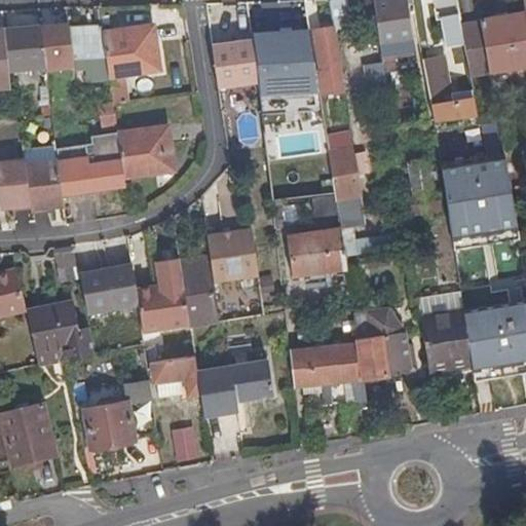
[(384,42),(413,38),(406,0),(372,0),(380,48),(385,47),(384,42)]
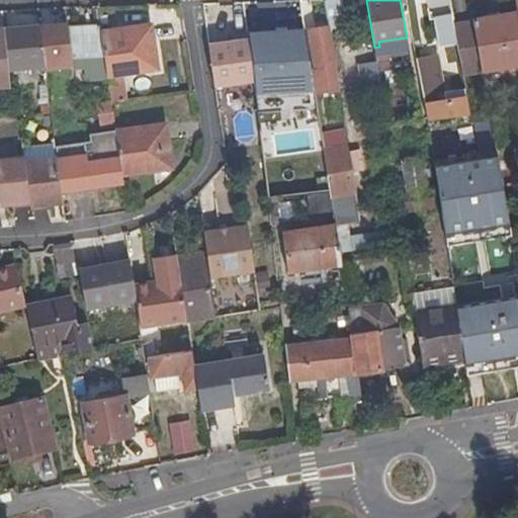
[(482,72),(503,69),(517,65),(517,18),(517,11),(471,19),(482,72)]
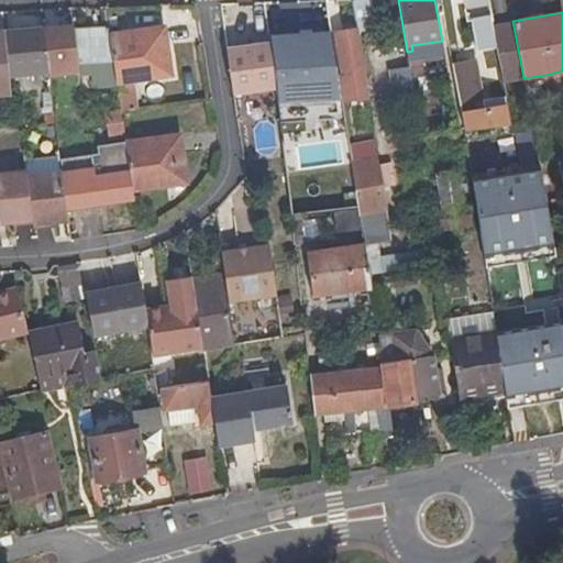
[(493,25),(490,17),(471,21),(476,52),(496,47),(493,25)]
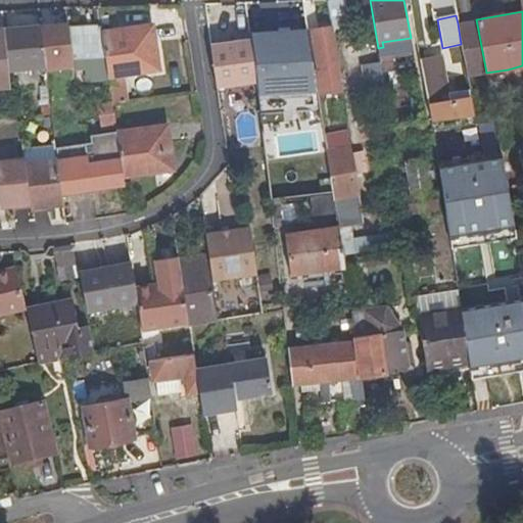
[(461,44),(466,76),(486,73),(476,19),(458,24),(461,44)]
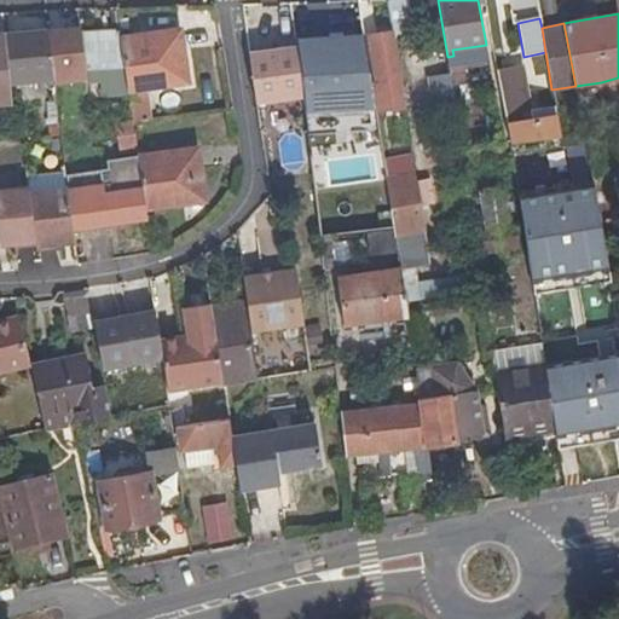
[(53,79),(55,86),(88,81),(86,71),(81,34),(81,29),(47,34),(53,79)]
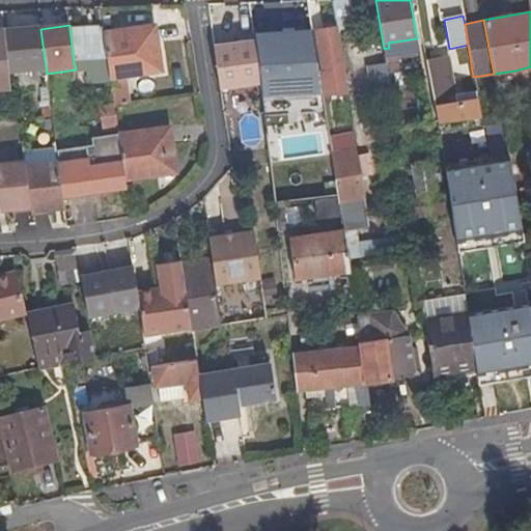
[(143,26),(151,72),(162,70),(156,25),(143,26)]
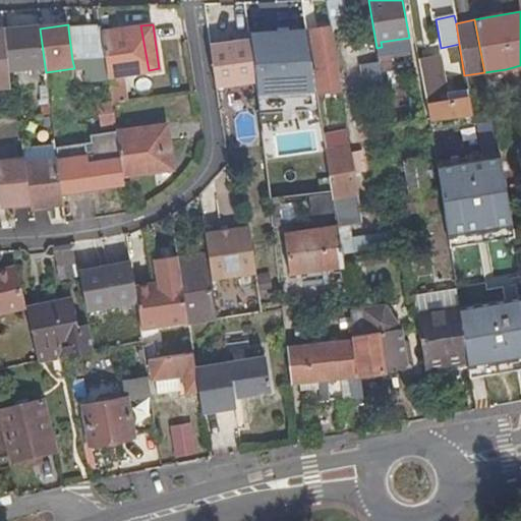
[(0,82),(10,82),(8,70),(3,31),(3,25),(0,25),(0,82)]
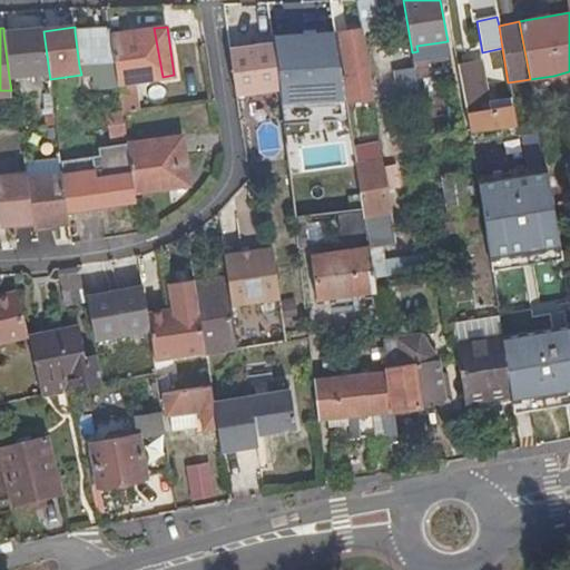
[(43,28),(3,33),(9,77),(49,72),(43,31),(43,28)]
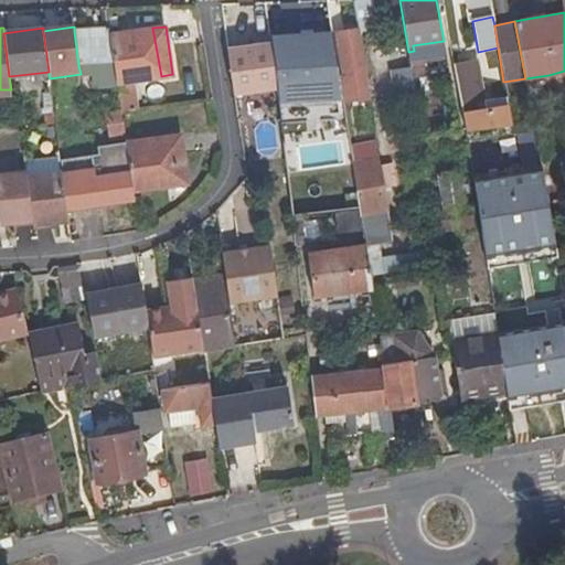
[(110,34),(118,83),(134,81),(161,76),(152,28),(110,34)]
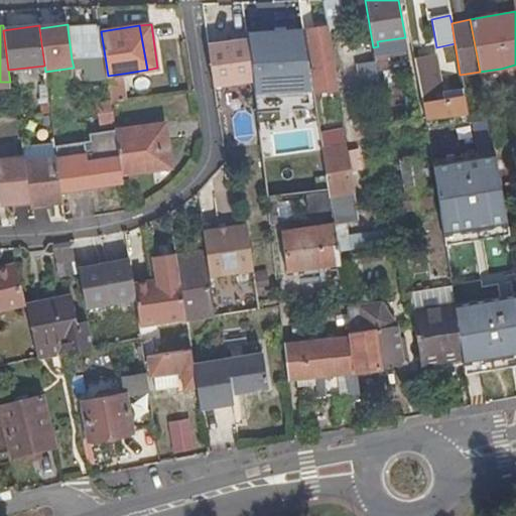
[(85,58),(86,66),(87,80),(108,77),(108,76),(101,31),(100,27),(68,28),(72,59),(85,58)]
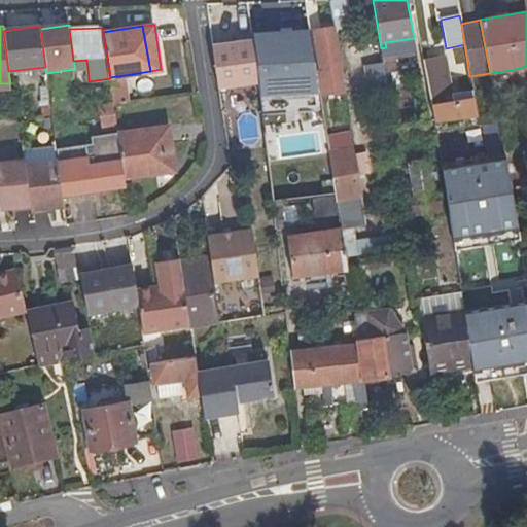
[(308,29),(275,33),(276,41),(273,42),(275,55),(278,54),(279,63),(261,65),(266,93),(276,91),(275,85),(293,82),(295,98),(318,94),(308,29)]
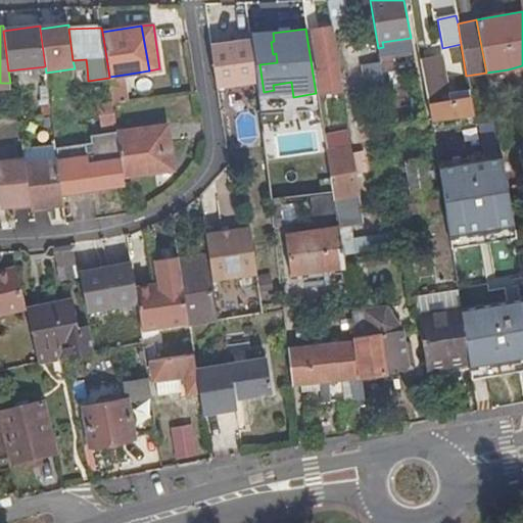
[(331,29),(312,32),(317,64),(314,65),(319,96),(340,93),(331,29)]
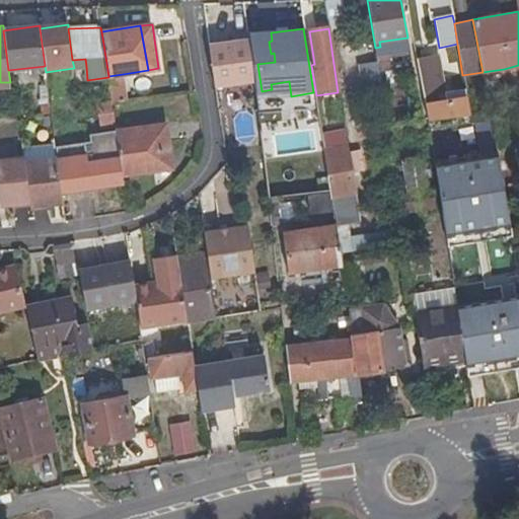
[(227,85),(253,81),(246,32),(230,35),(231,42),(221,43),(227,85)]
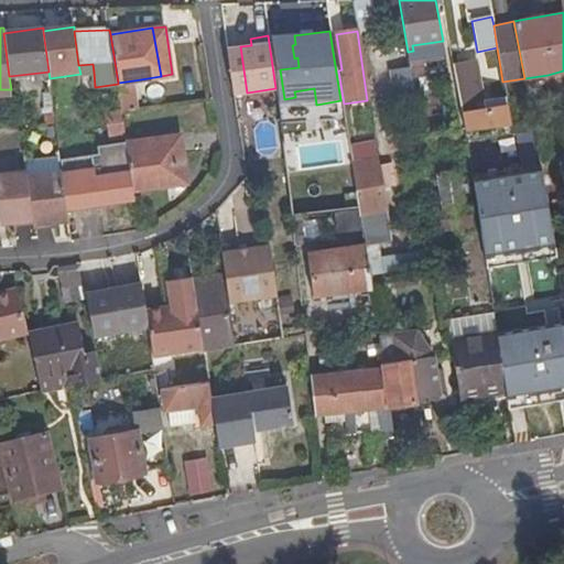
[(240,46),(226,49),(234,95),(247,93),(240,46)]
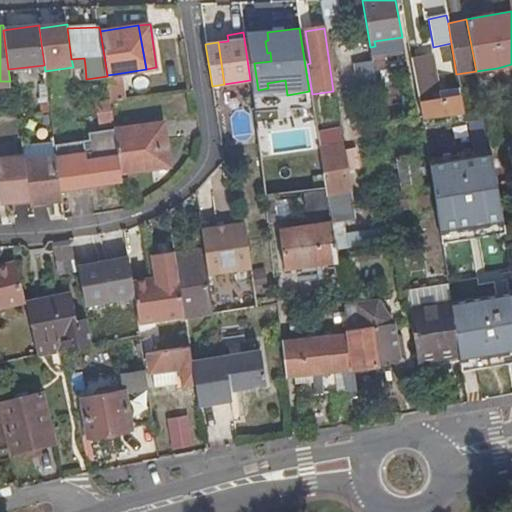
[(73,67),(85,65),(84,58),(71,59),(73,67)]
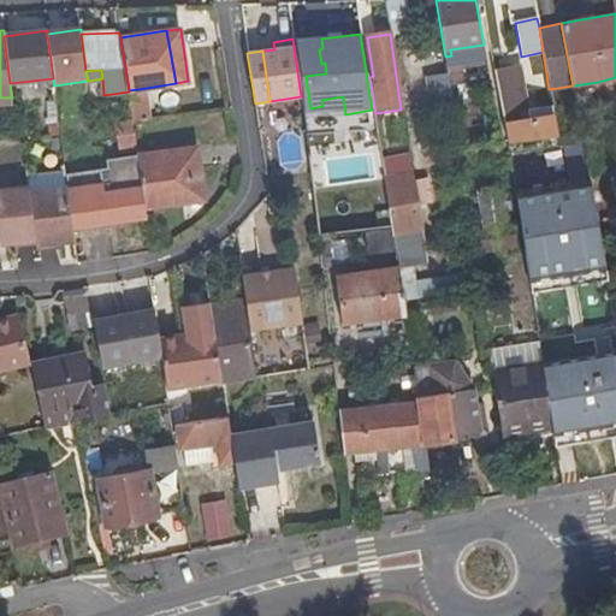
[(507,143),(556,137),(550,107),(531,112),(532,120),(521,123),(520,116),(526,114),(517,70),(495,73),(507,143)]
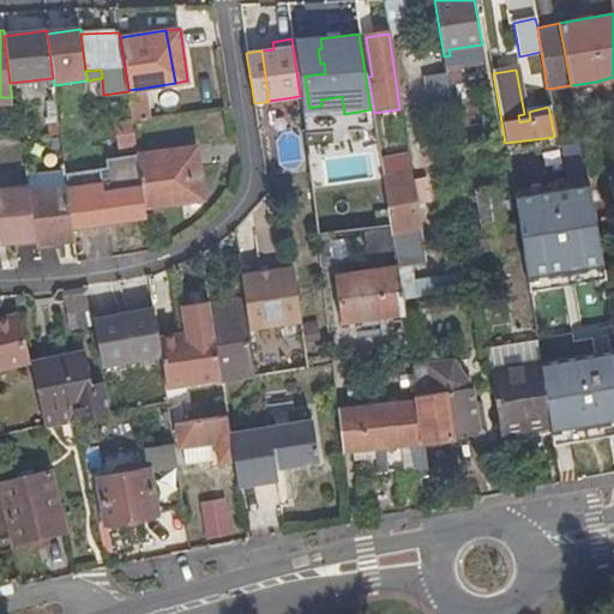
[(449,91),(446,73),(426,76),(431,109),(451,107),(450,101),(449,91)]
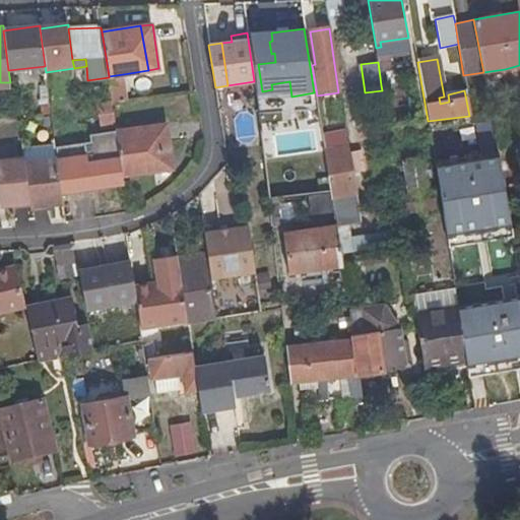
[(506,78),(505,69),(483,72),(484,82),(506,78)]
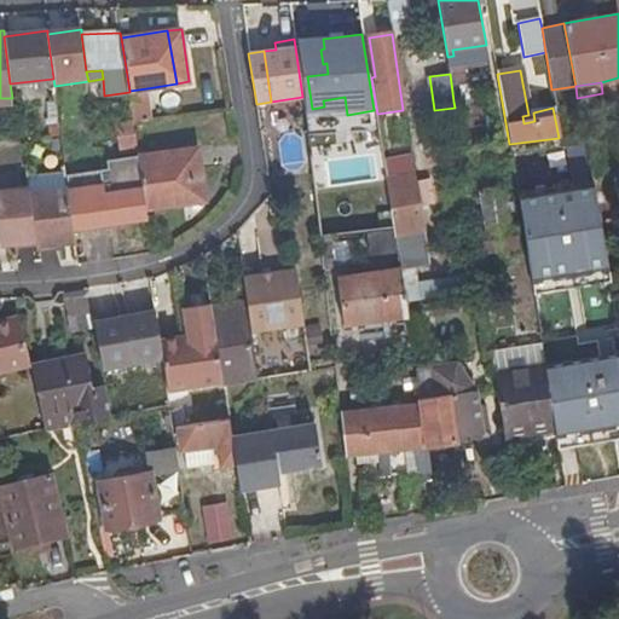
[(133,119),(133,123),(152,121),(146,88),(129,91),(129,92),(133,119)]
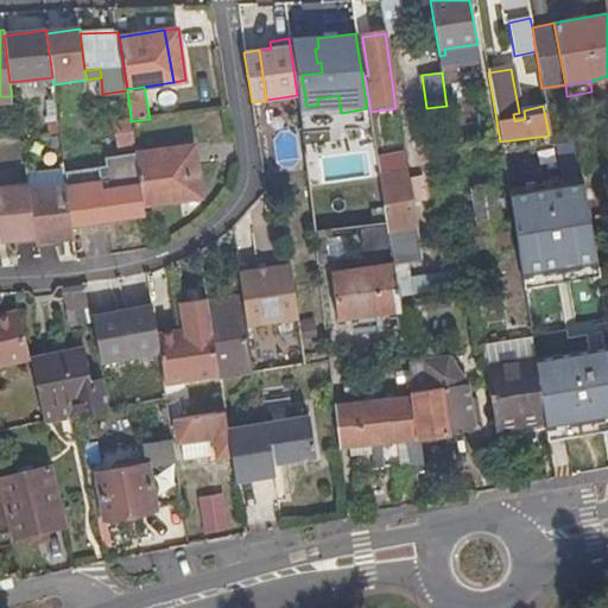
[(48,118),(50,135),(61,134),(58,116),(48,118)]
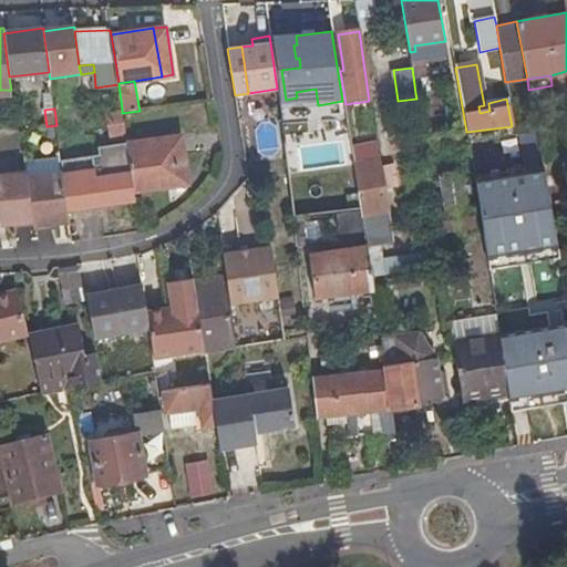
[(122,109),(105,111),(110,141),(126,138),(122,113),(122,109)]
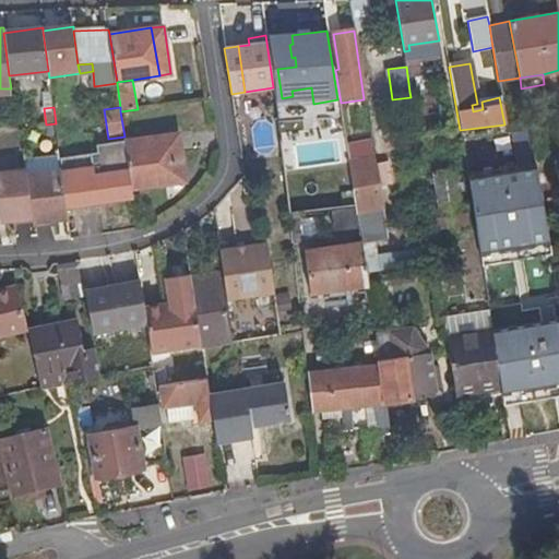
[(169,134),(177,182),(186,181),(179,132),(169,134)]
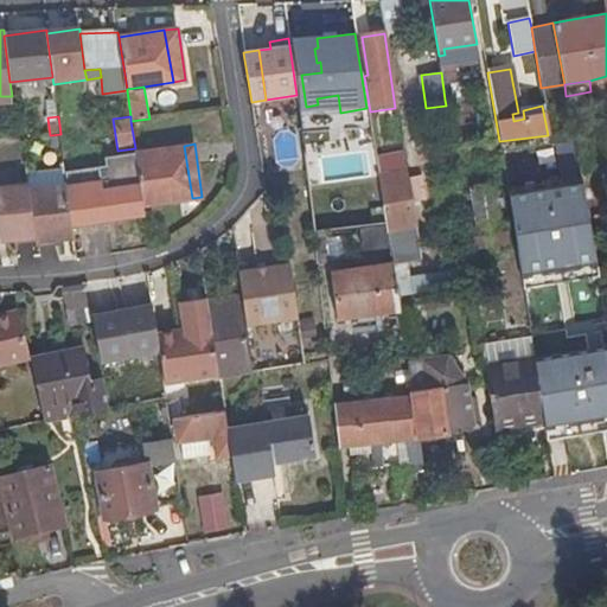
[(136,154),(144,205),(192,198),(184,146),(136,154)]
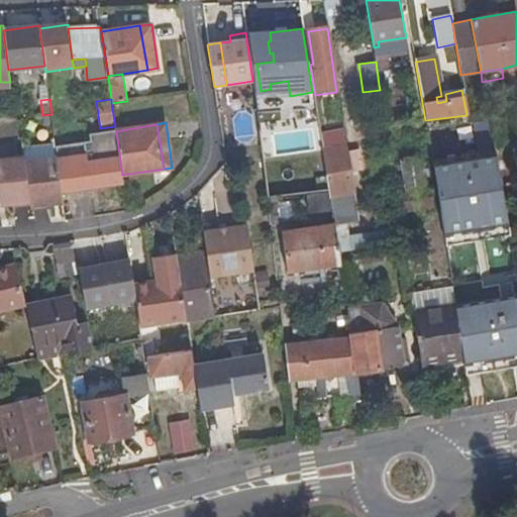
[(318,192),(327,191),(318,126),(309,127),(318,192)]
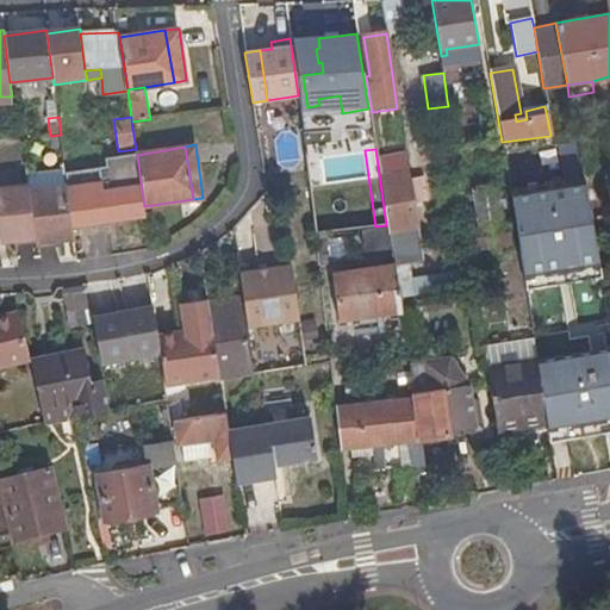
[(107,221),(145,216),(144,206),(137,155),(107,160),(109,167),(99,168),(107,221)]
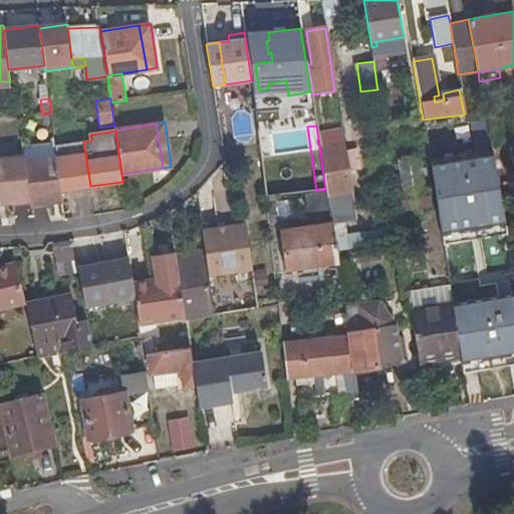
[(341,133),(319,137),(321,148),(341,145),(342,144),(341,133)]
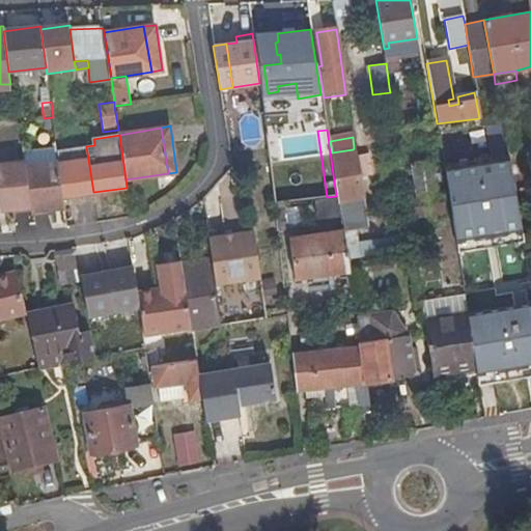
[(93,192),(86,146),(58,149),(64,196),(93,192)]
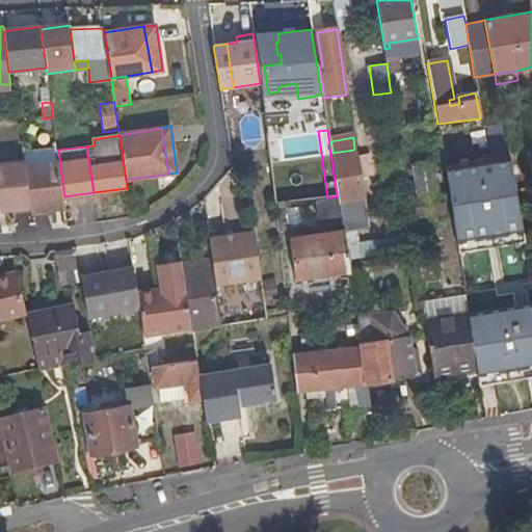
[(342,220),(344,231),(366,227),(358,176),(370,174),(367,154),(355,157),(353,150),(333,153),(331,153),(339,196),(342,220)]
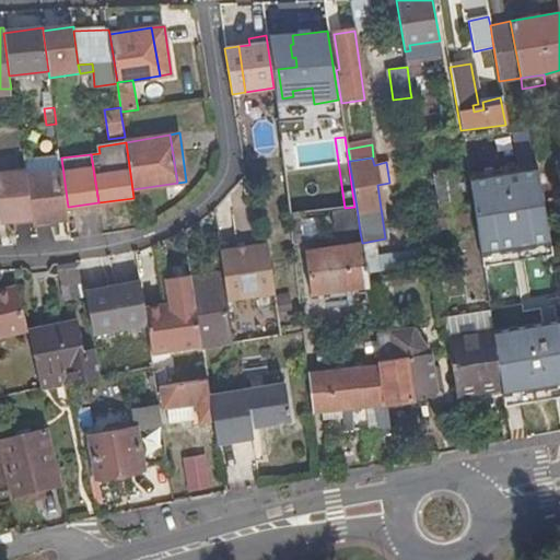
[(438,222),(431,223),(432,231),(434,230),(452,228),(469,224),(466,202),(462,203),(456,170),(433,173),(439,207),(435,208),(438,222)]
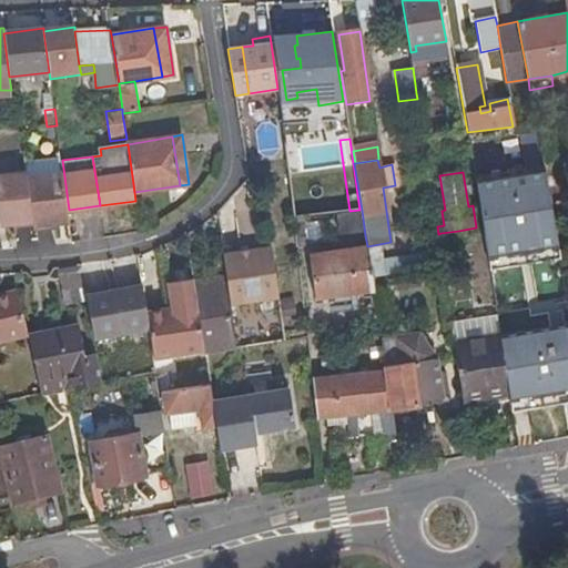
[(34,224),(38,224),(32,176),(28,178),(28,173),(0,174),(0,223),(33,220),(34,224)]
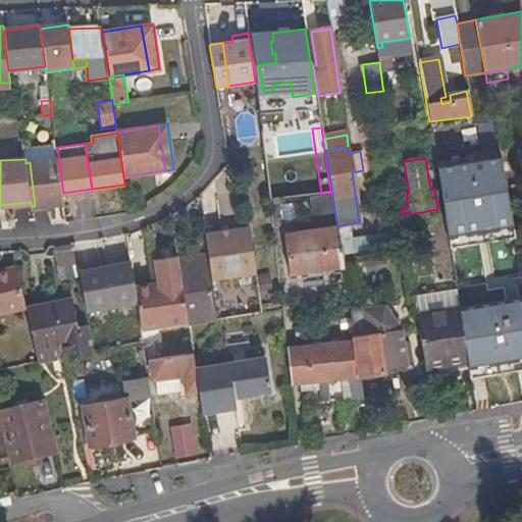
[(35,206),(64,203),(58,160),(30,162),(35,206)]
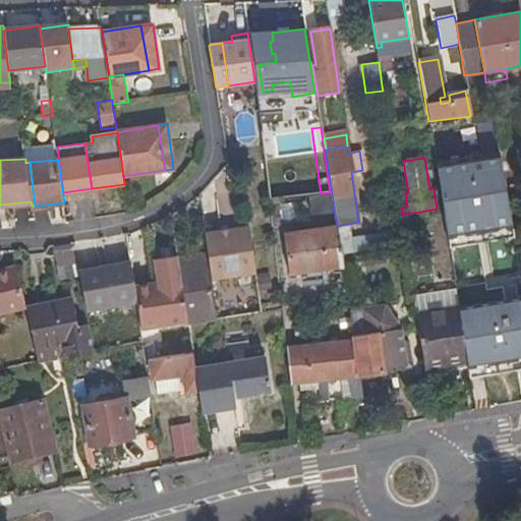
[(332,192),(330,192),(331,194),(322,195),(325,218),(335,216),(332,192)]
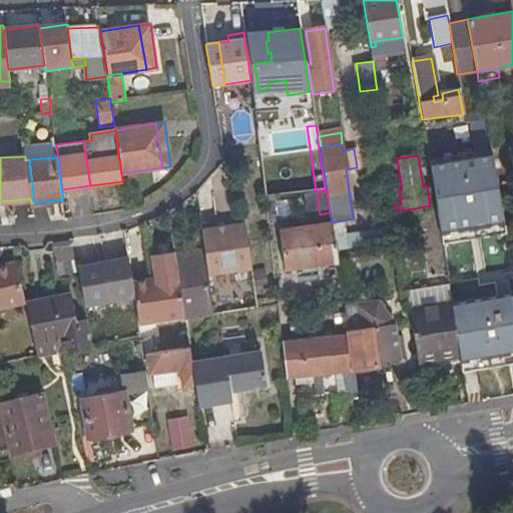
[(267,197),(269,223),(278,221),(275,196),(267,197)]
